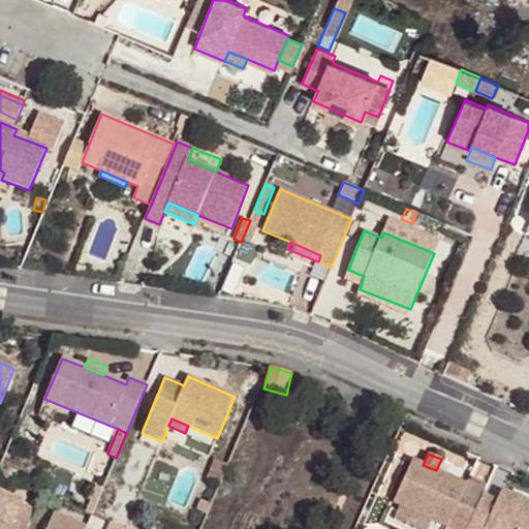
[(423,465),(412,460),(393,503),(446,527),(450,528),(468,528),(484,495),(486,490),(469,483),(467,485),(436,470),(423,465)]
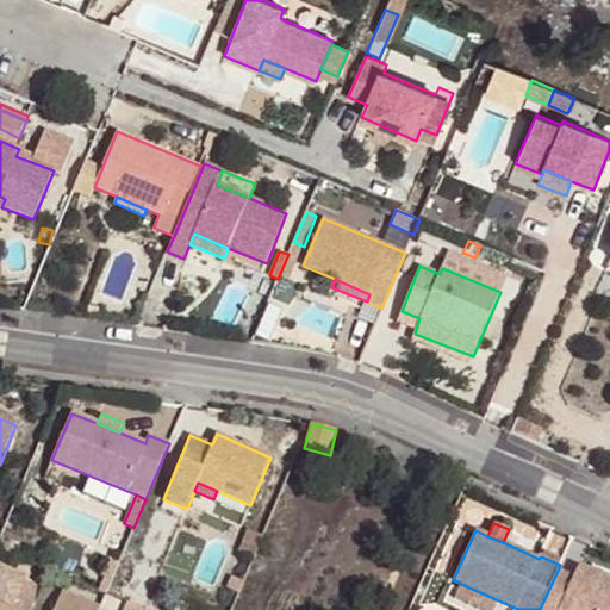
[(107,595),(120,562),(111,559),(111,561),(107,560),(101,576),(104,577),(99,590),(107,595)]
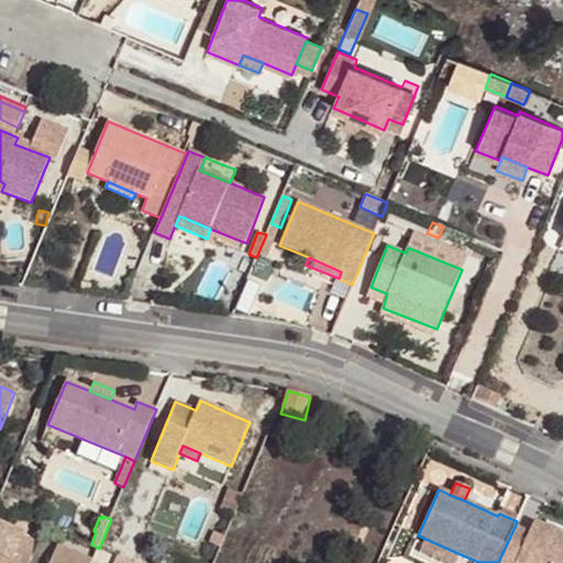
[(562,562),(562,536),(533,522),(529,533),(515,527),(498,562),(562,562)]
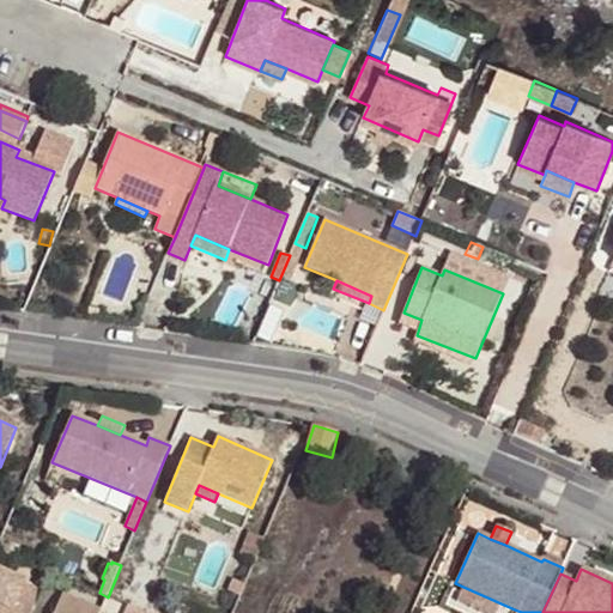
[(26,583),(0,571),(0,612),(31,612),(42,592),(25,586),(26,583)]
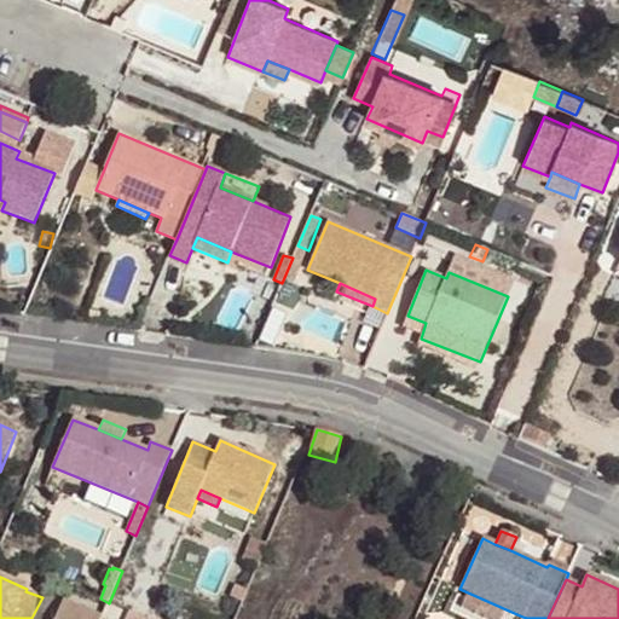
[(501,618),(505,609),(468,593),(461,607),(489,618),(501,618)]
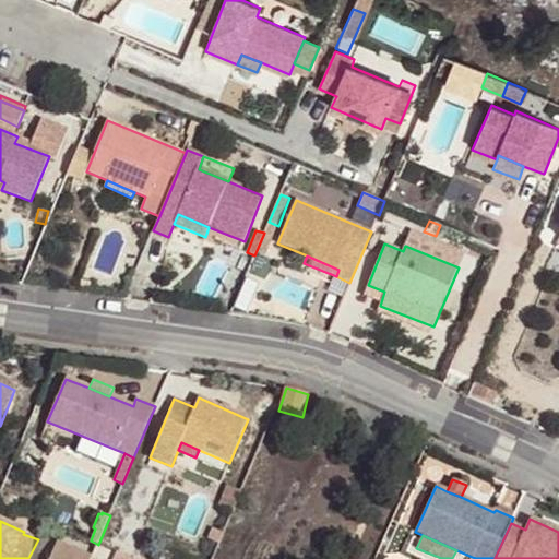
[(88,558),(57,545),(50,558),(88,558)]
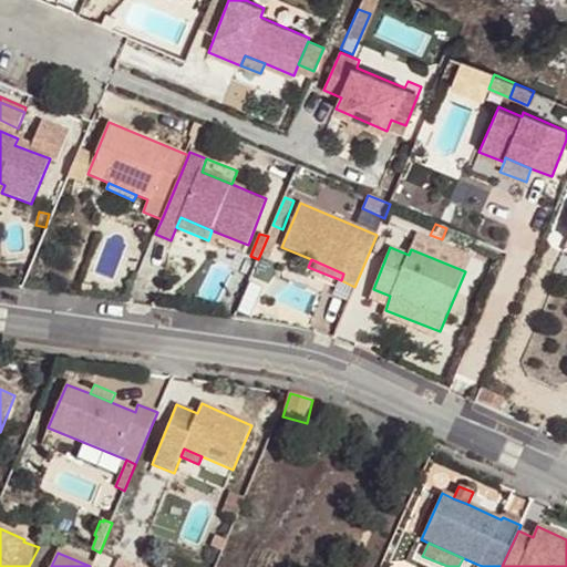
[(114,566),(117,560),(100,553),(91,566),(114,566)]
